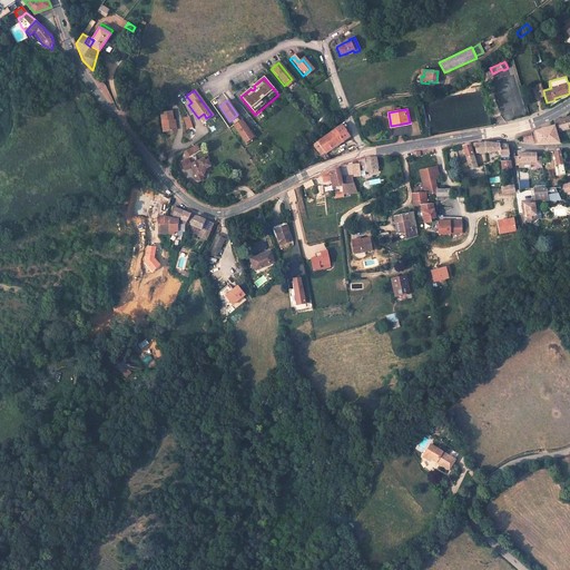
[(172,110),(160,111),(163,131),(175,130),(173,119),(172,110)]
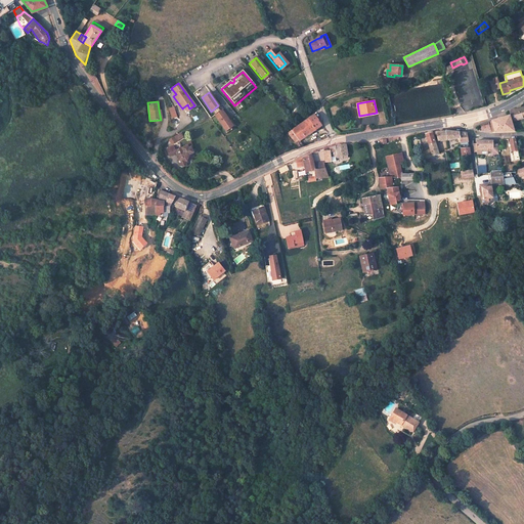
[(218,105),(211,112),(214,115),(221,110),(218,105)]
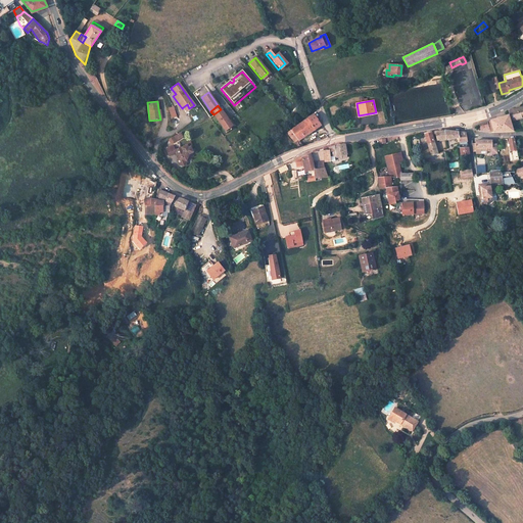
[(522,106),(510,110),(509,111),(512,121),(522,116),(522,106)]
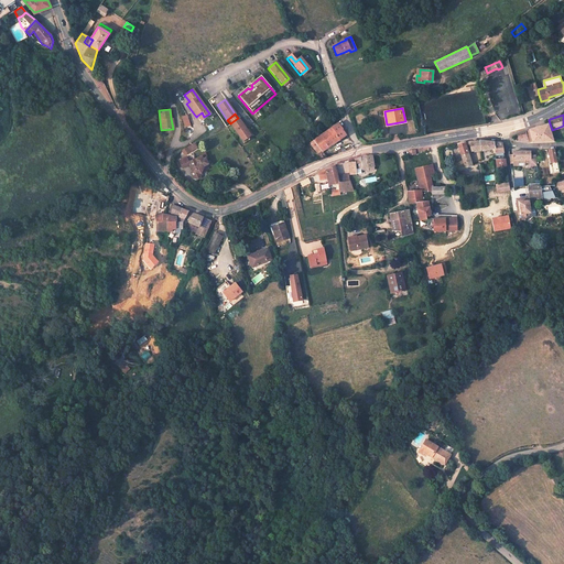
[(238,118),(230,123),(240,139),(249,132),(238,118)]
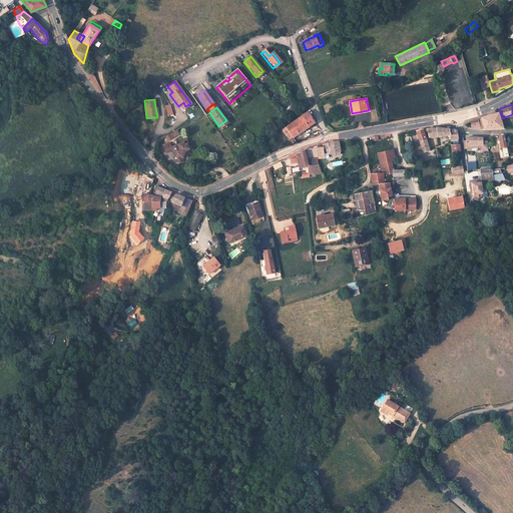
[(315,122),(308,111),(302,115),(309,126),(315,122)]
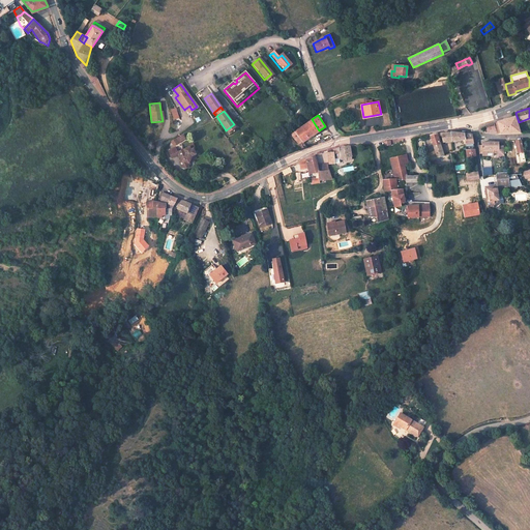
[(514,117),(497,122),(500,130),(500,131),(500,133),(520,133),(514,117)]
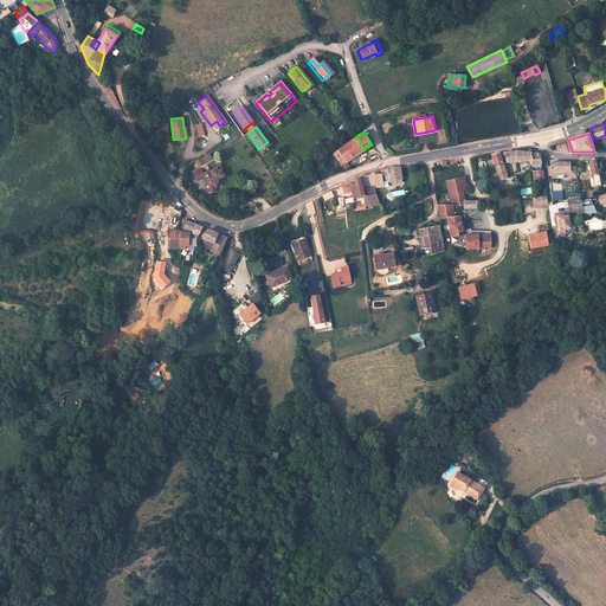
[(356,136),(333,153),(341,166),(347,162),(365,149),(356,136)]
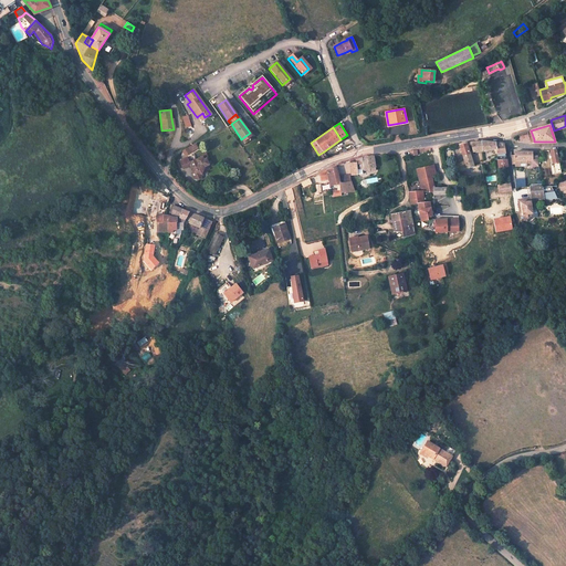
[(481,142),(471,143),(472,152),(474,152),(495,148),(495,143),(481,140),(481,142)]
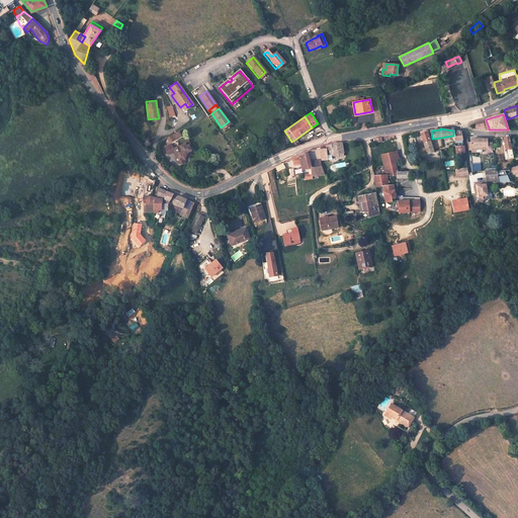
[(461,132),(453,131),(453,136),(454,138),(454,141),(462,140),(461,132)]
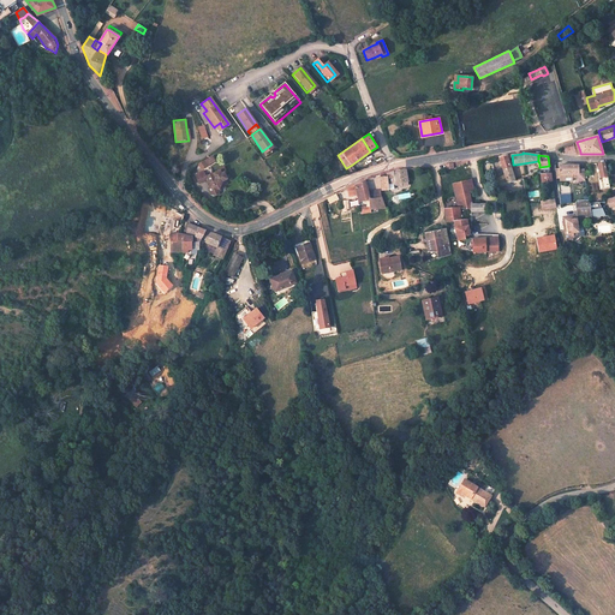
[(501,156),(499,157),(505,175),(496,177),(497,184),(514,180),(507,156),(501,156)]
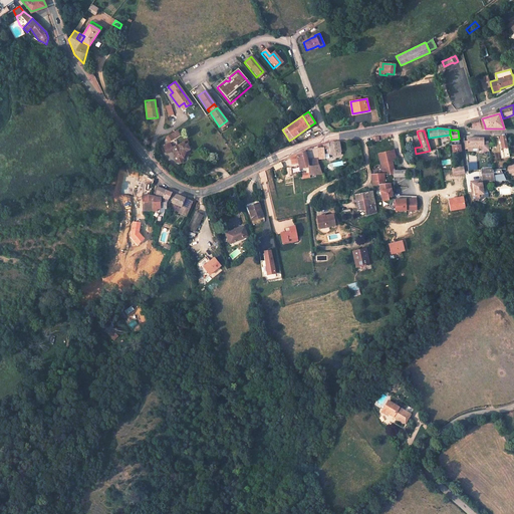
[(467,136),(464,136),(465,149),(466,149),(483,149),(483,145),(488,145),(488,142),(485,142),(483,142),(483,141),(483,138),(467,139),(467,136)]
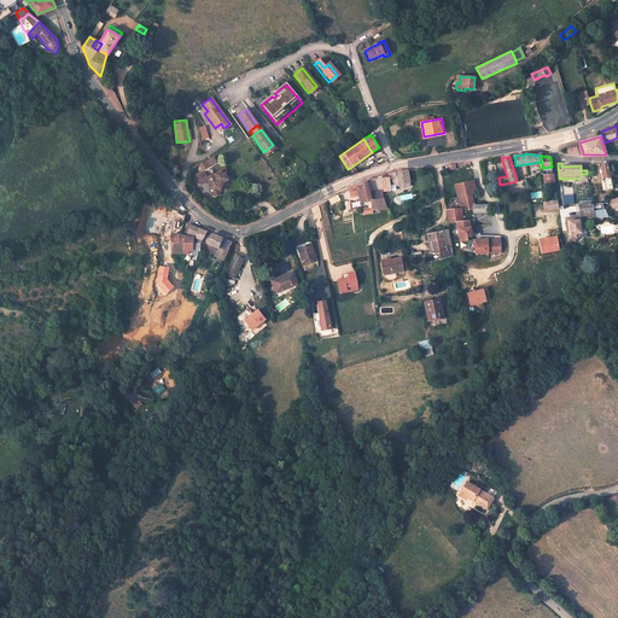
[(607,164),(601,164),(601,169),(602,174),(604,180),(611,180),(610,176),(607,164)]
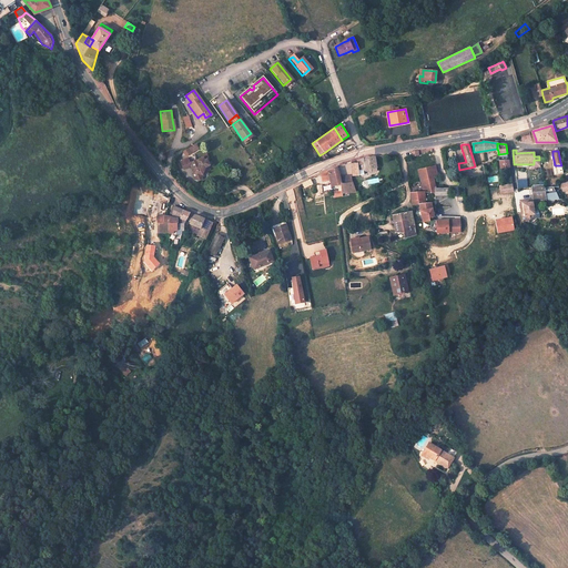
[(368,156),(357,160),(357,163),(358,169),(365,169),(365,170),(377,168),(375,156),(368,156)]
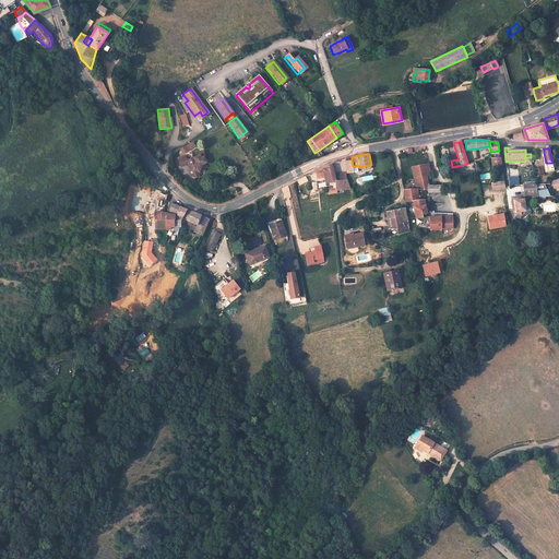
[(188,164),(190,170),(189,171),(191,177),(193,178),(198,176),(199,175),(198,173),(201,165),(205,163),(203,157),(200,158),(199,155),(193,157),(186,161),(185,156),(177,158),(180,167),(188,164)]
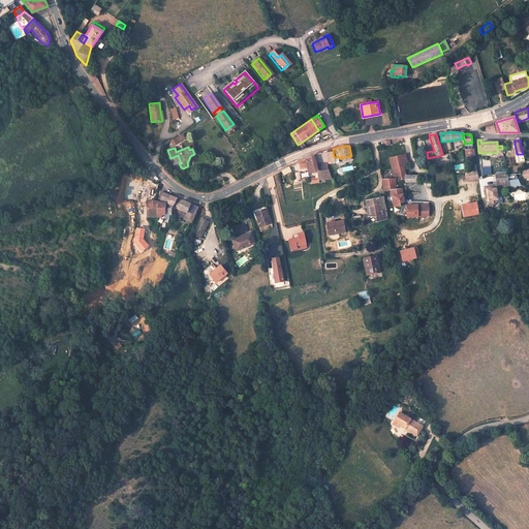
[(401,154),(389,158),(392,172),(400,170),(401,170),(400,166),(404,165),(401,154)]
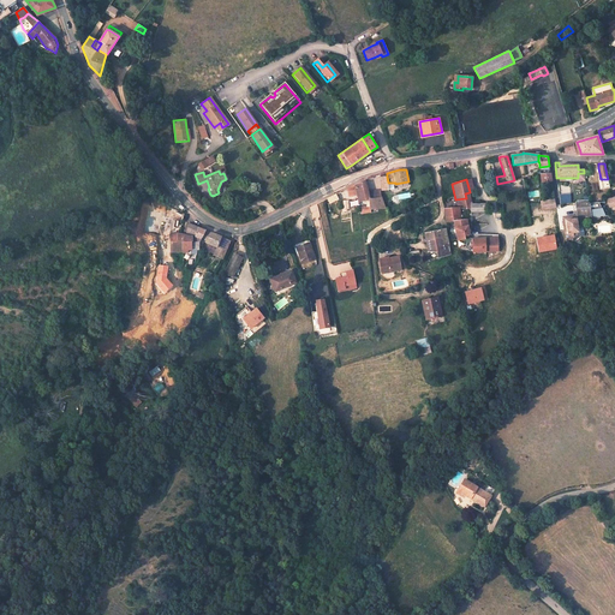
[(358,184),(347,189),(348,196),(357,193),(358,201),(369,198),(369,206),(360,207),(362,213),(370,212),(370,209),(377,208),(384,208),(382,197),(381,197),(370,198),(368,192),(365,183),(358,184)]
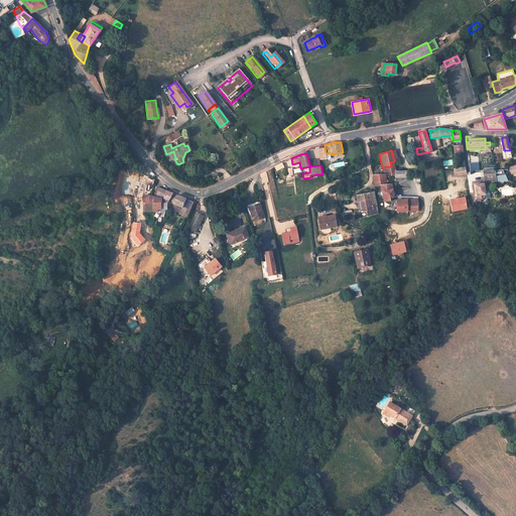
[(390,166),(382,167),(384,173),(386,173),(391,174),(395,173),(395,170),(395,166),(391,166),(390,166)]
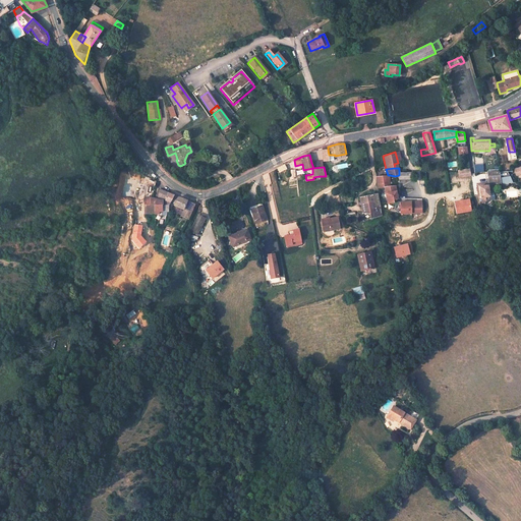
[(470,169),(462,170),(464,177),(465,177),(471,176),(470,174),(470,173),(470,169)]
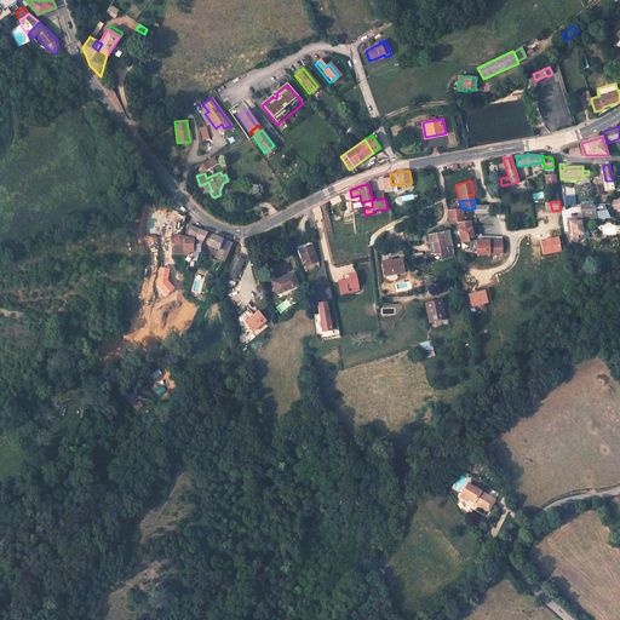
[(461,208),(448,210),(449,220),(458,219),(464,218),(464,208),(461,208)]
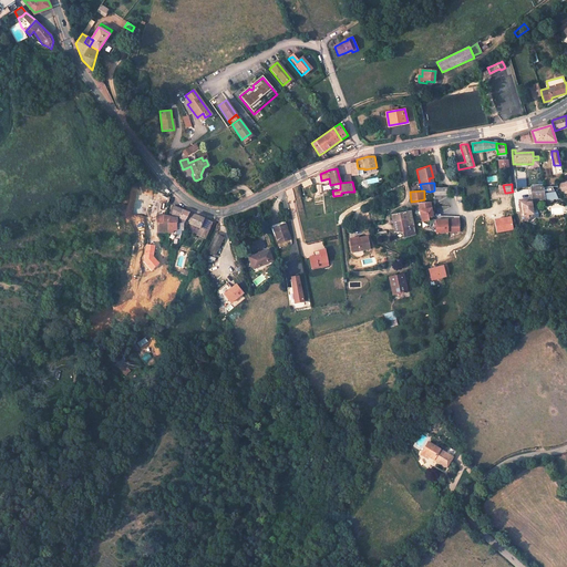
[(547,202),(558,199),(556,192),(545,194),(547,202)]
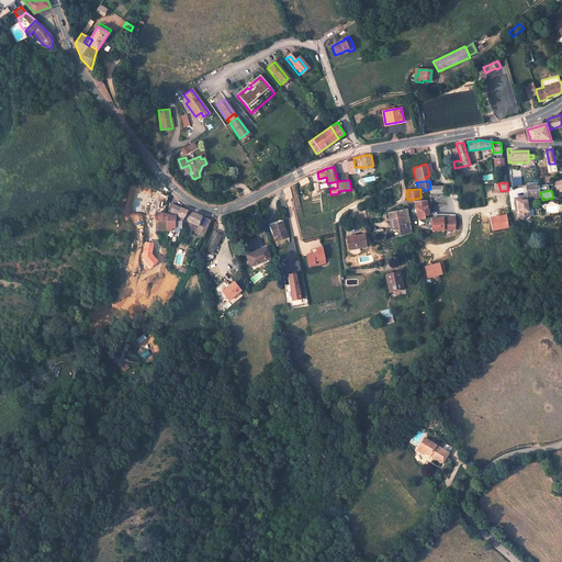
[(422,201),(414,202),(417,220),(425,218),(424,215),(428,214),(426,200),(422,201)]
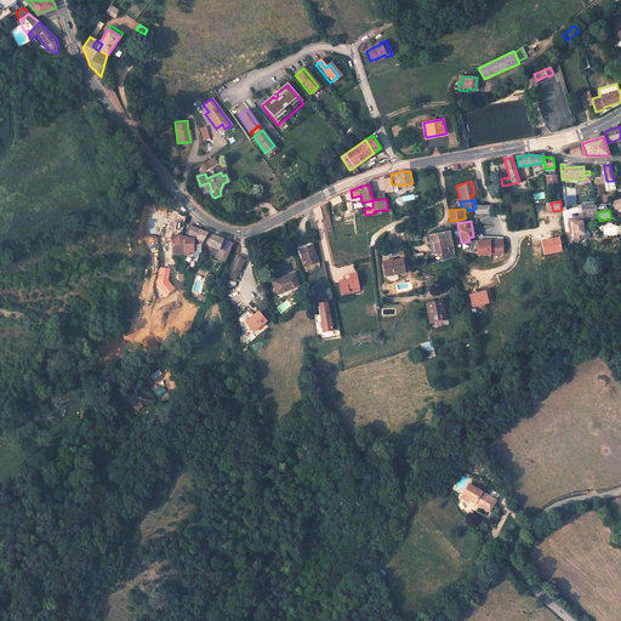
[(582,221),(571,222),(573,235),(570,235),(571,240),(573,244),(574,244),(575,244),(574,241),(573,240),(585,239),(582,221)]
